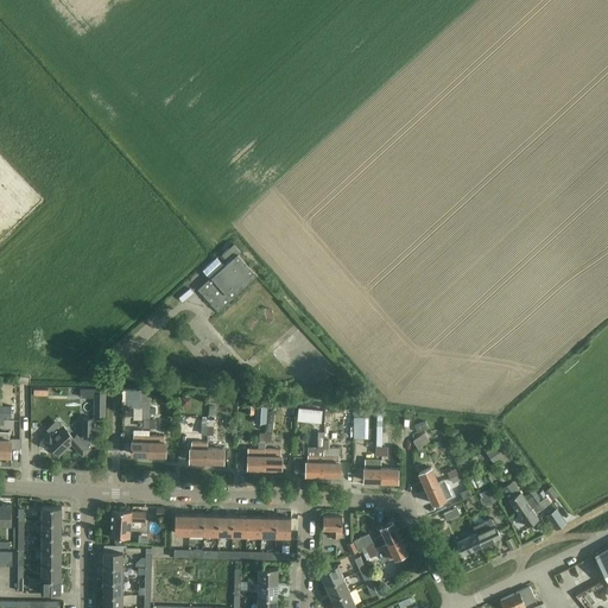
[(228,261),(197,289),(200,291),(217,311),(254,279),(258,276),(238,253),(239,251),(233,245),(222,254),(228,261)]
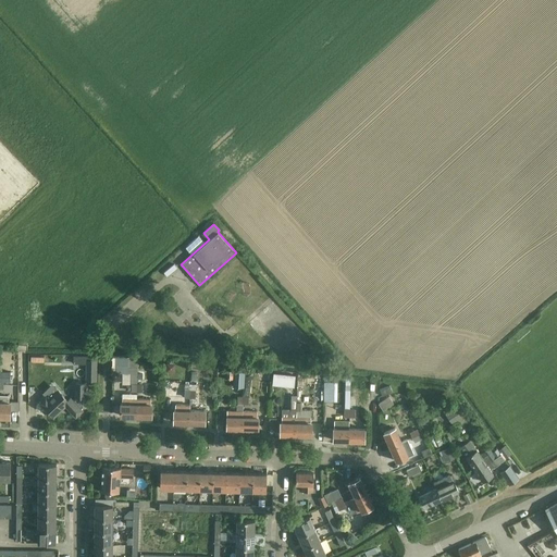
[(136,392),(137,384),(137,373),(136,373),(136,357),(132,357),(132,358),(127,358),(127,366),(127,368),(132,368),(131,392),(136,392)]
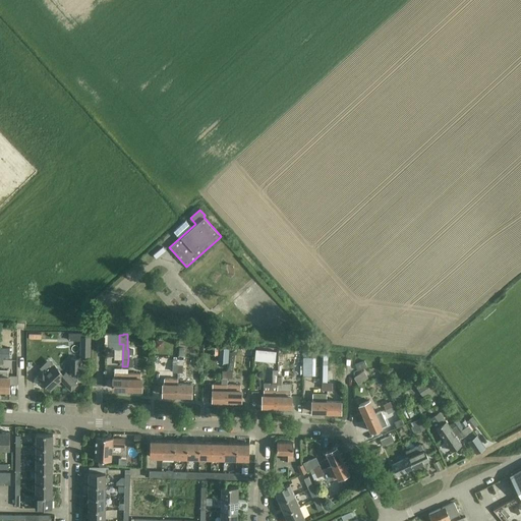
[(90,355),(91,337),(80,337),(80,355),(90,355)]
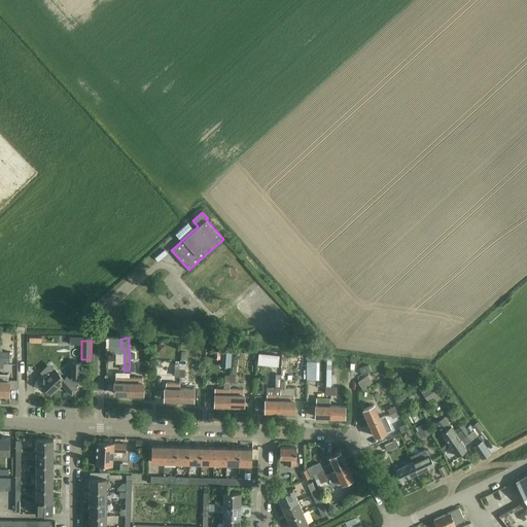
[(157,343),(156,352),(165,353),(166,344),(157,343)]
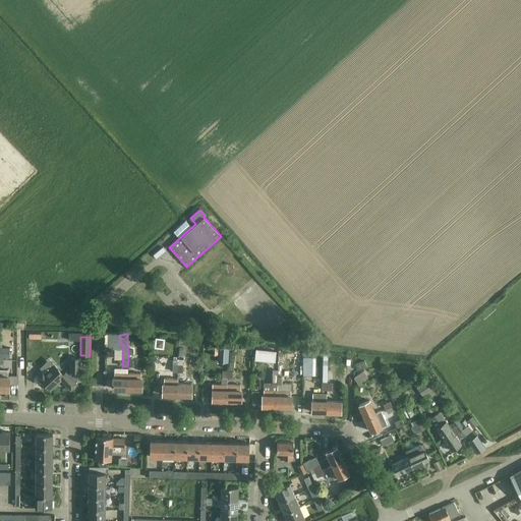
[(9,348),(8,348),(4,348),(0,347),(0,356),(9,357),(9,348)]
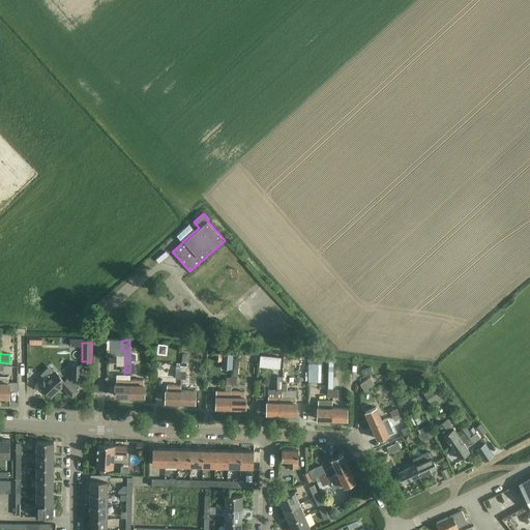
[(222,360),(222,369),(232,369),(232,353),(223,353),(222,360)]
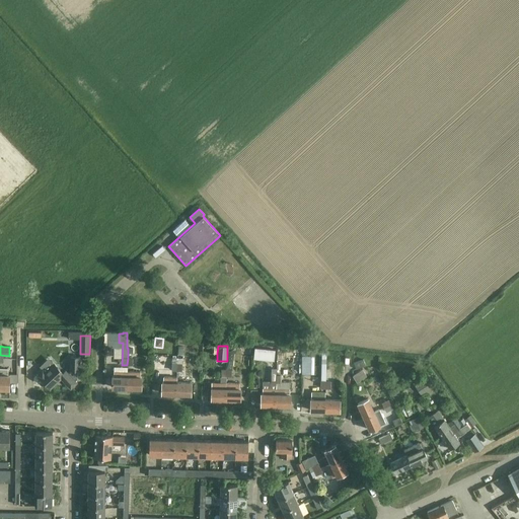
[(254,348),(253,358),(266,359),(274,360),(274,352),(275,350),(254,348)]
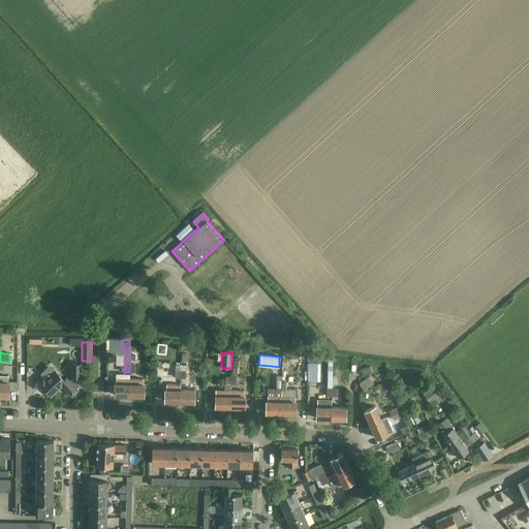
[(317,381),(317,363),(307,362),(307,381),(317,381)]
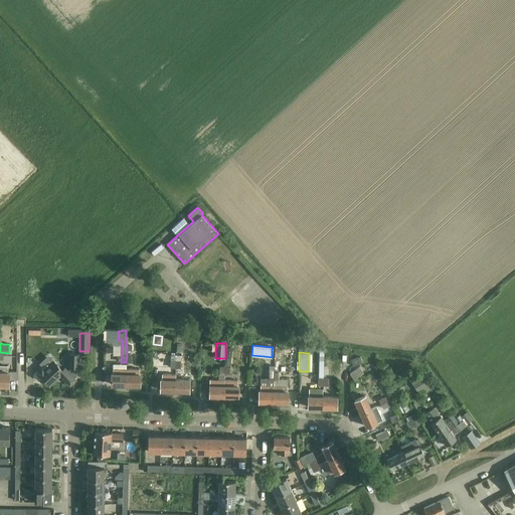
[(78,366),(78,354),(69,354),(69,366),(70,366),(70,368),(67,371),(64,367),(63,369),(61,370),(58,367),(59,366),(53,361),(45,368),(42,366),(36,372),(48,385),(60,375),(69,385),(75,380),(74,378),(76,376),(76,366),(78,366)]
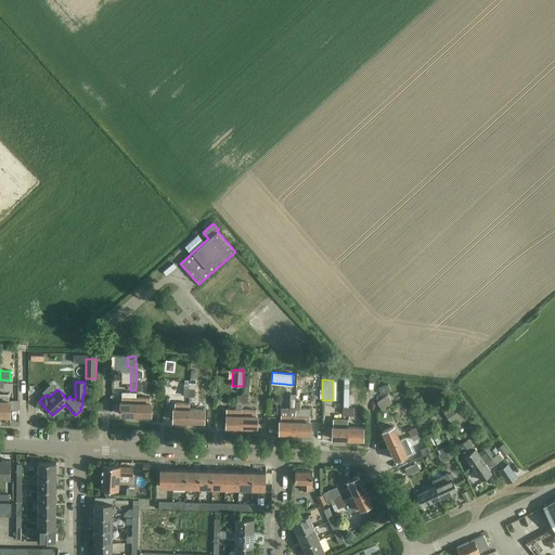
[(381,395),(390,390),(388,384),(378,388),(381,395)]
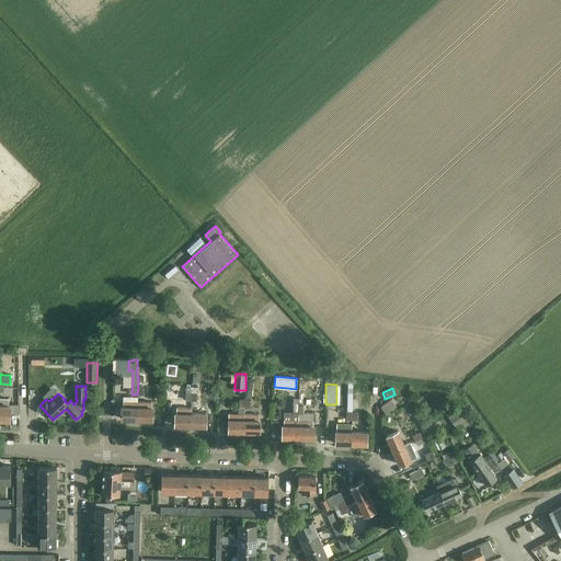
[(386,414),(397,407),(391,400),(381,407),(386,414)]
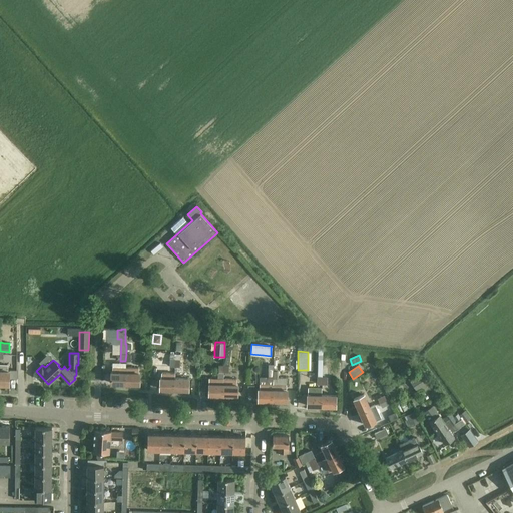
[(125,383),(125,367),(112,367),(112,372),(111,372),(111,383),(125,383)]
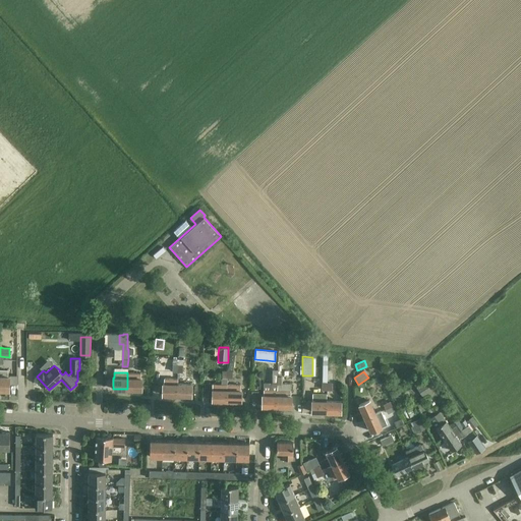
[(127,372),(127,389),(141,389),(141,378),(140,378),(140,372),(127,372)]
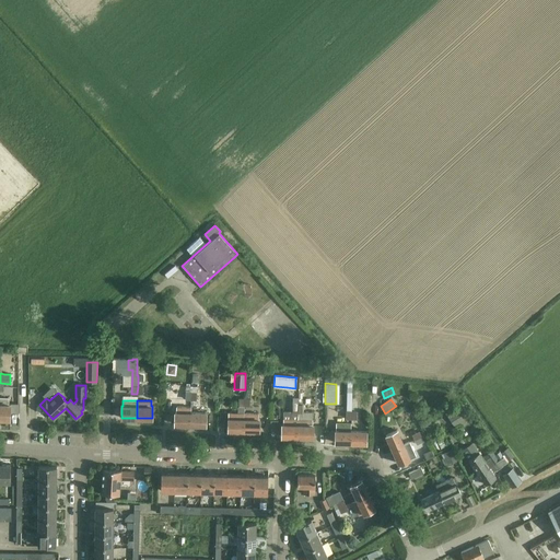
[(0,404),(0,419),(10,420),(10,413),(10,405),(0,404)]
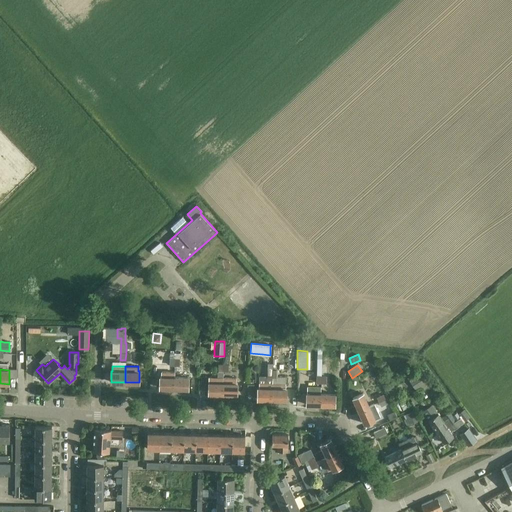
[(9,370),(9,378),(17,378),(17,370),(9,370)]
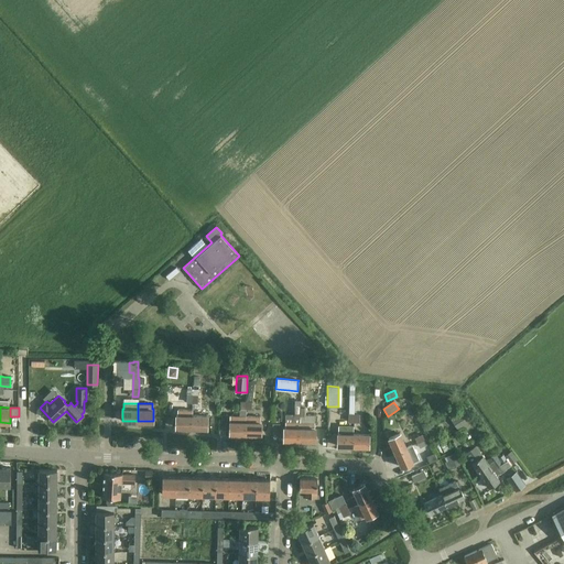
[(300,422),(300,440),(301,440),(305,440),(307,440),(315,441),(315,427),(314,427),(314,423),(314,415),(305,414),(306,409),(305,409),(300,408),(300,415),(300,422)]
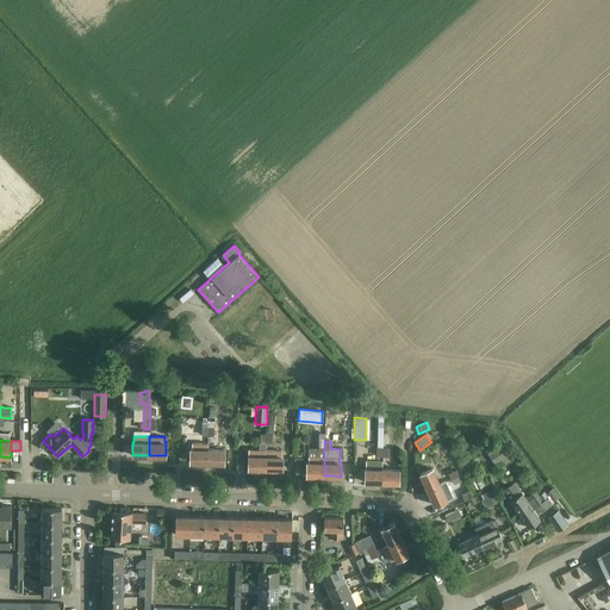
[(248,456),(248,470),(256,470),(263,470),(266,470),(266,456),(266,450),(266,442),(260,442),(259,442),(259,450),(249,449),(248,456)]
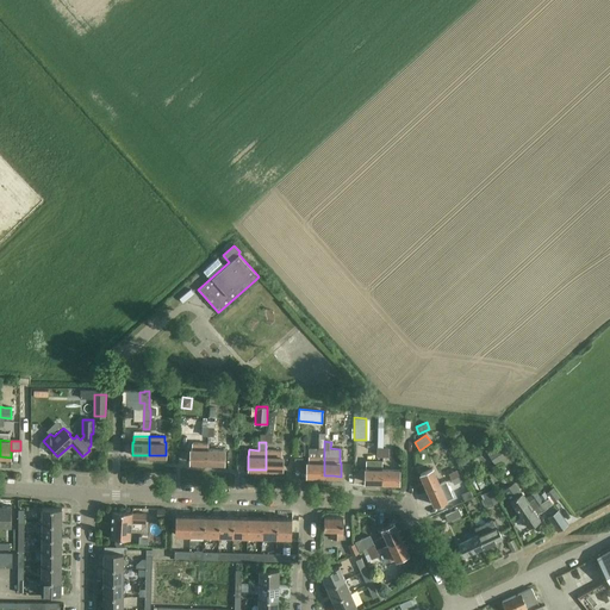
[(207,449),(209,449),(209,443),(192,443),(192,449),(191,449),(190,462),(207,462),(207,449)]
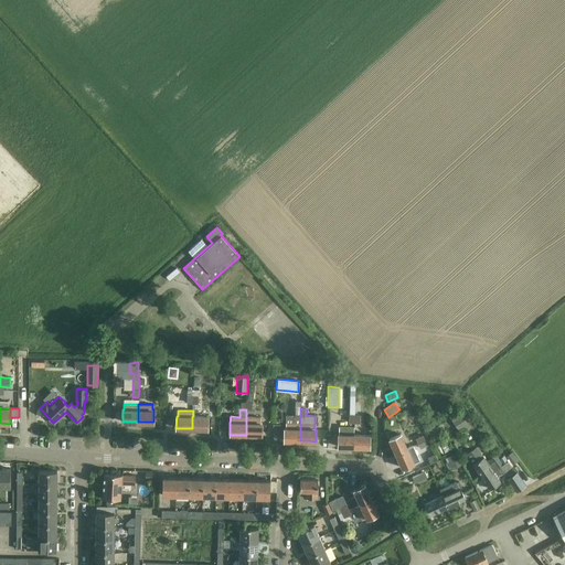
[(208,417),(193,416),(192,416),(192,428),(208,429),(208,417)]
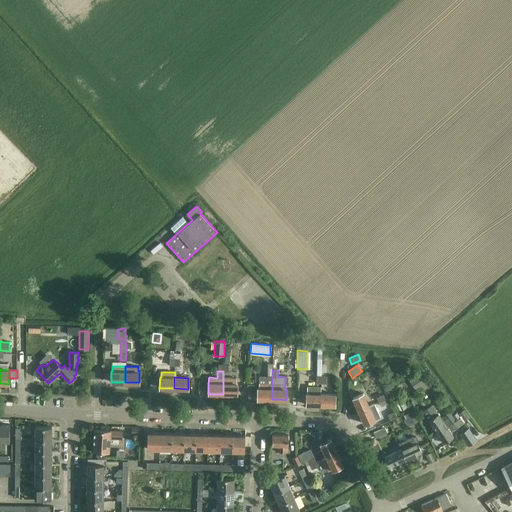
[(236,378),(223,378),(223,383),(223,394),(237,394),(237,383),(236,383),(236,378)]
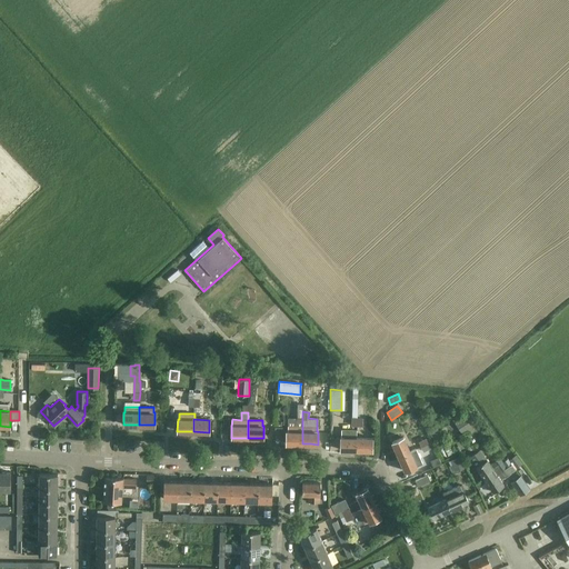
[(286,431),(286,443),(302,443),(302,426),(288,426),(288,431),(286,431)]
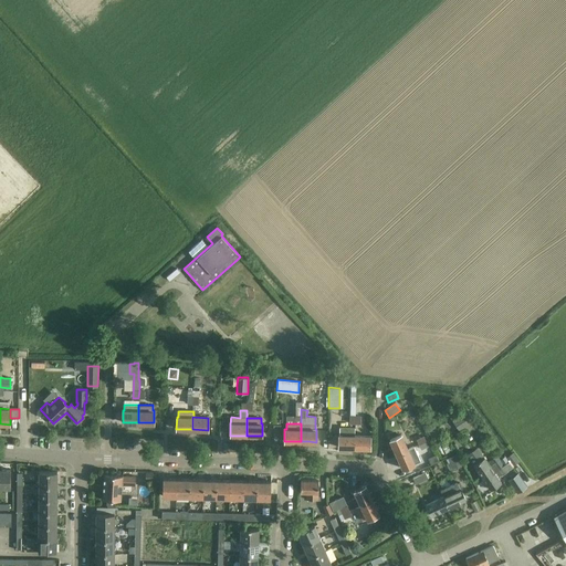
[(433,423),(426,427),(428,432),(436,429),(433,423)]
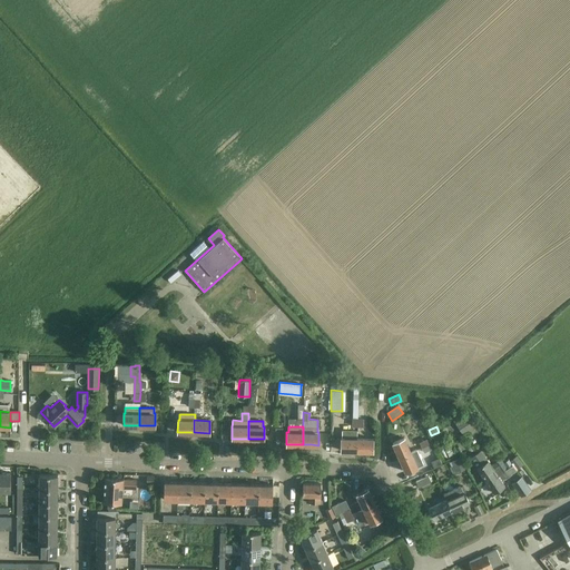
[(342,439),(341,451),(357,451),(357,439),(356,439),(356,431),(342,430),(342,439)]
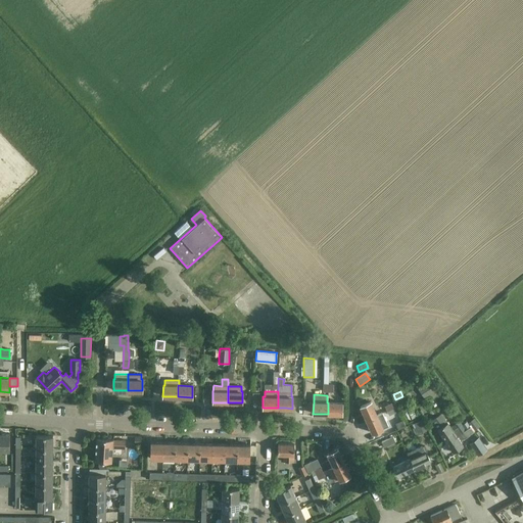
[(366,420),(377,415),(371,401),(361,407),(366,420)]
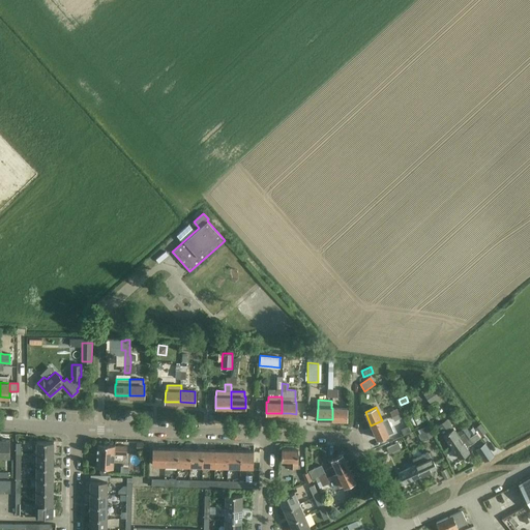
[(332,408),(332,419),(347,419),(347,408),(332,408)]
